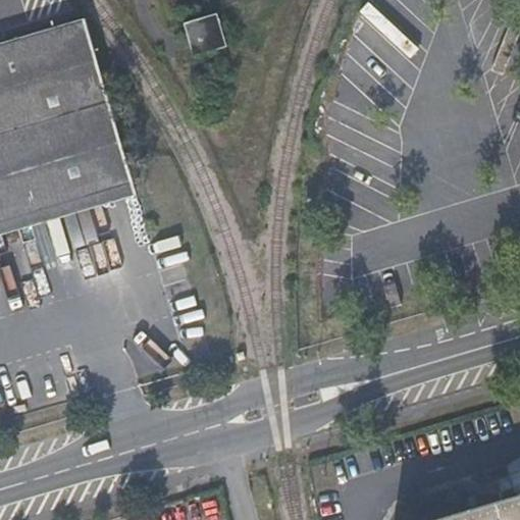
[(184,21),(194,54),(226,44),(216,12),(184,21)]
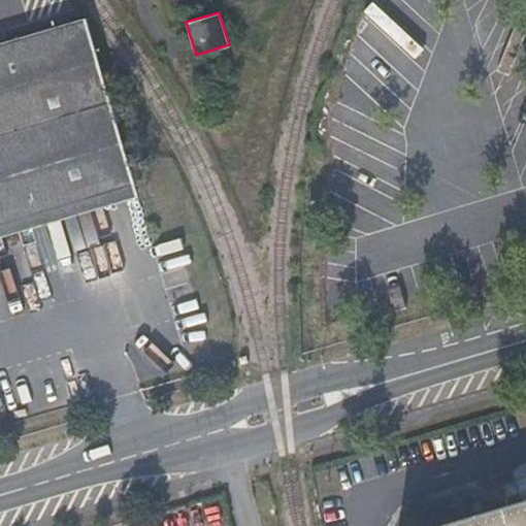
[(85,18),(0,41),(0,222),(134,184),(85,18)]
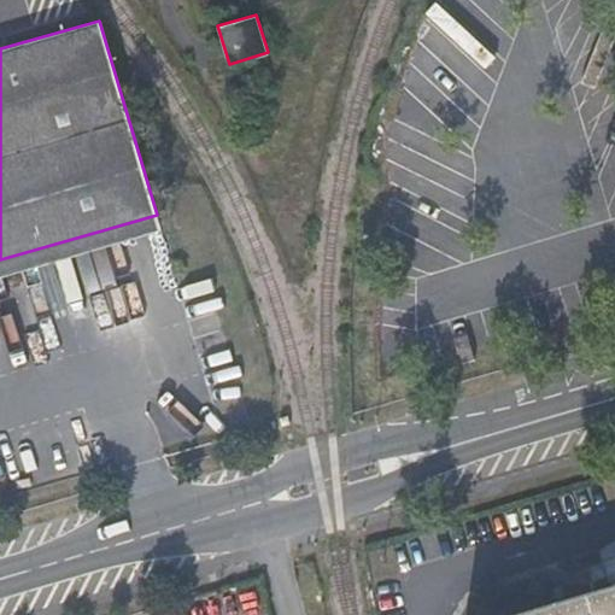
[(157,215),(0,259),(0,276),(160,229),(157,215)]
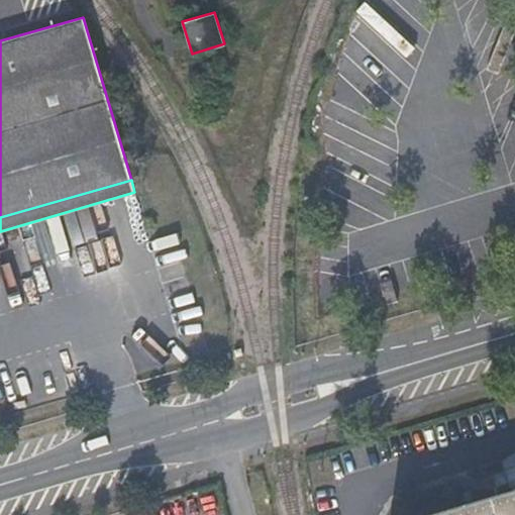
[(514,514),(514,488),(425,514),(514,514)]
